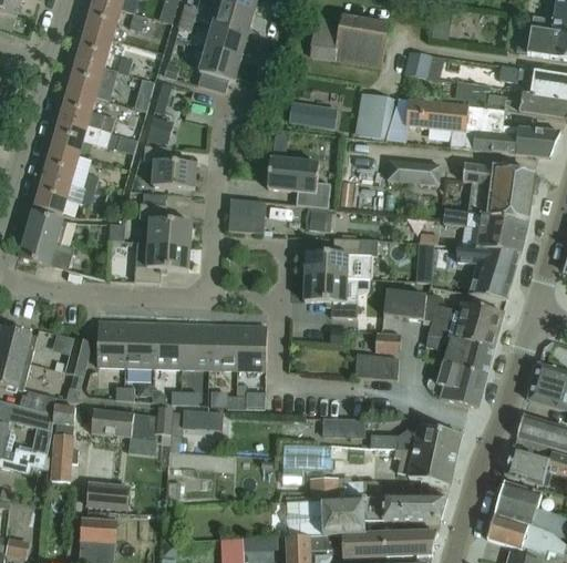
[(0,0),(0,11),(16,16),(19,0),(0,0)]
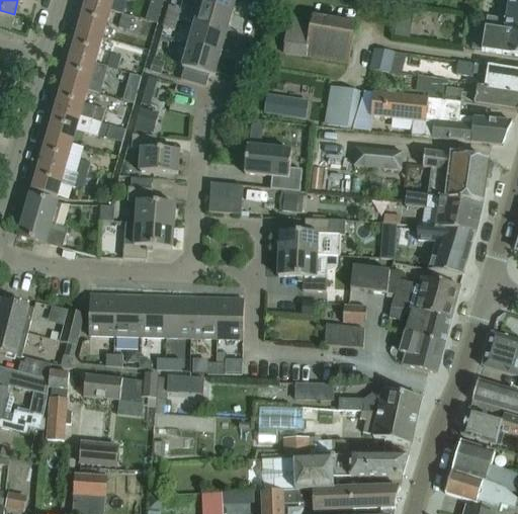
[(102,34),(110,8),(84,0),(77,27),(102,34)]
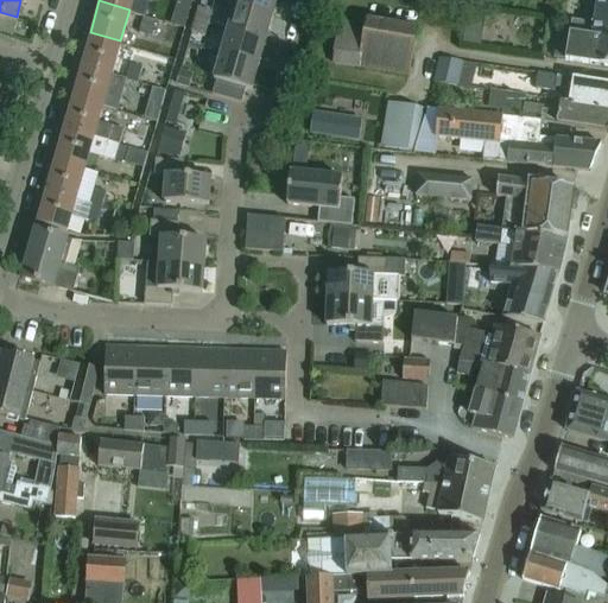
[(99,0),(130,10),(132,0),(99,0)]
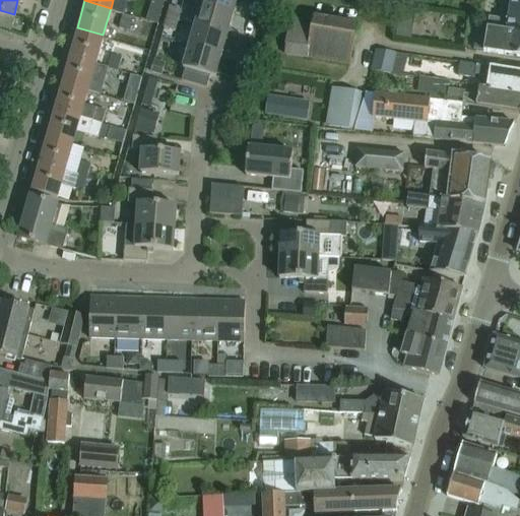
[(122,11),(132,13),(136,0),(125,0),(122,11)]
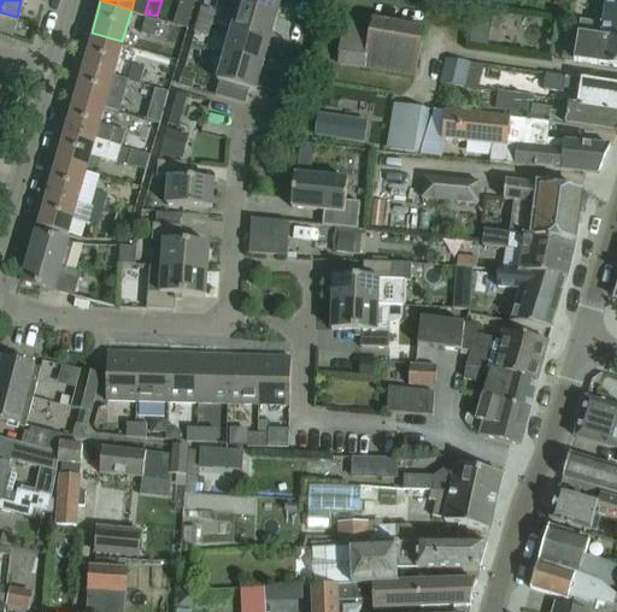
[(234,0),(238,1),(276,12),(278,0),(234,0)]
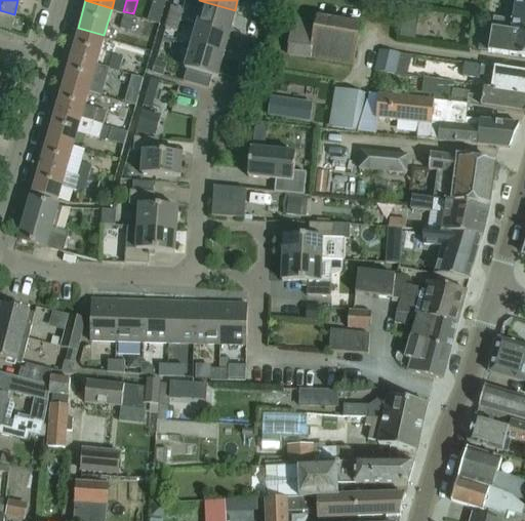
[(490,27),(524,32),(524,0),(514,0),(512,16),(492,13),(491,25),(490,27)]
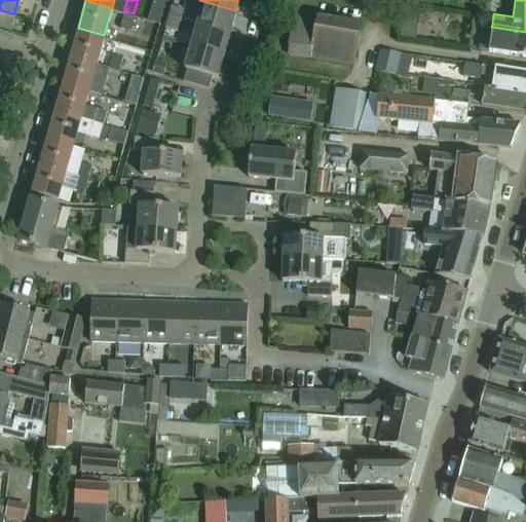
[(229,32),(235,10),(202,1),(196,23),(229,32)]
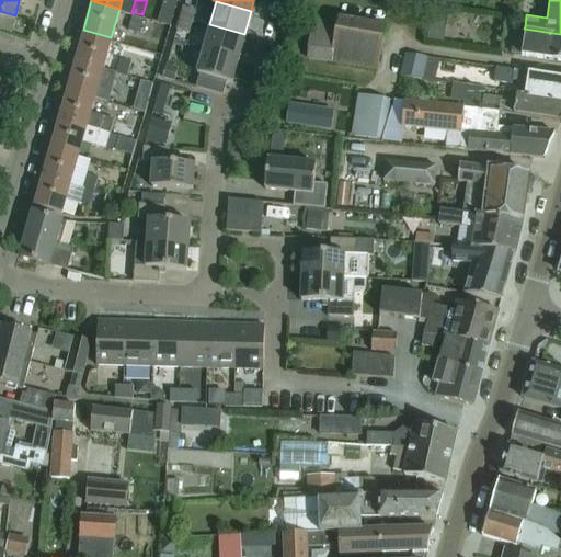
[(180,15),(191,19),(194,7),(183,3),(180,15)]
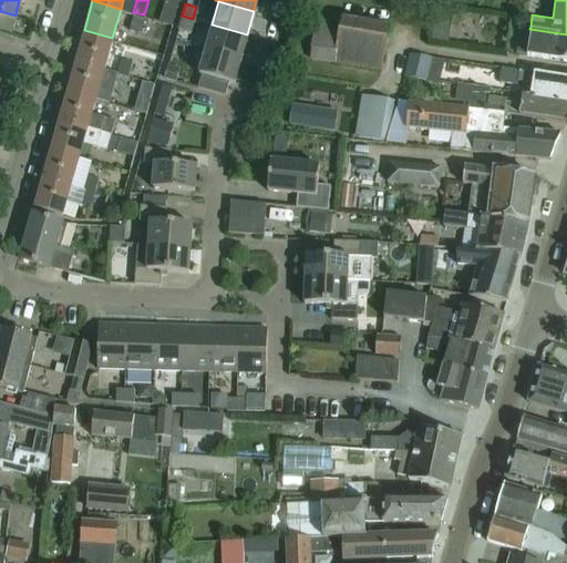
[(140,30),(144,14),(133,12),(129,27),(140,30)]
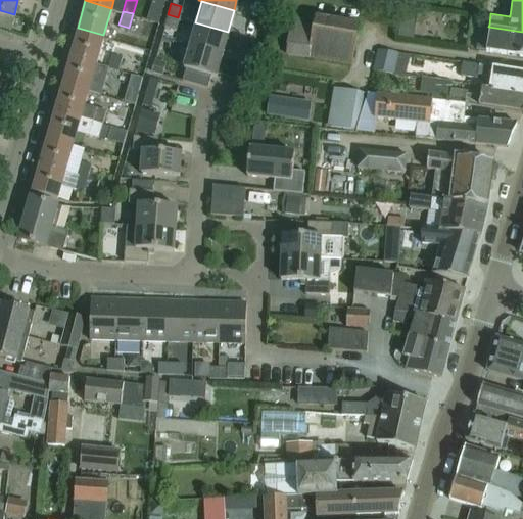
[(318,12),(317,18),(294,14),(290,38),(288,50),(350,61),(358,19),(318,12)]
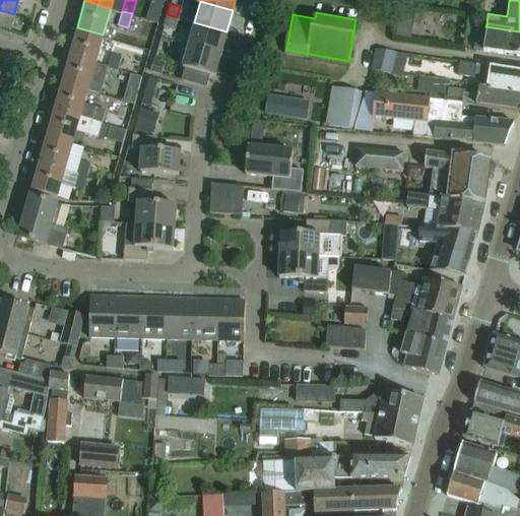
[(174,27),(177,17),(167,14),(164,24),(174,27)]
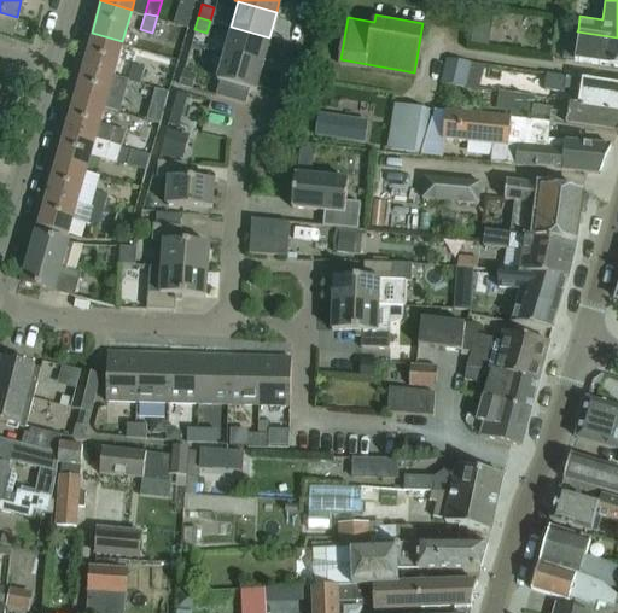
[(262,62),(269,38),(231,27),(223,52),(262,62)]
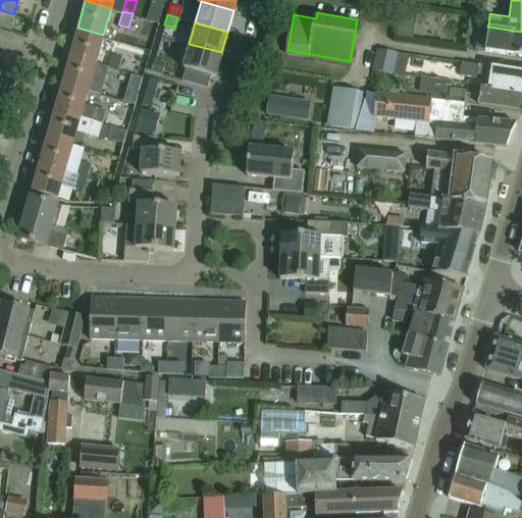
[(521,32),(487,27),(488,24),(480,23),(476,47),(484,48),(484,49),(521,54),(521,32)]
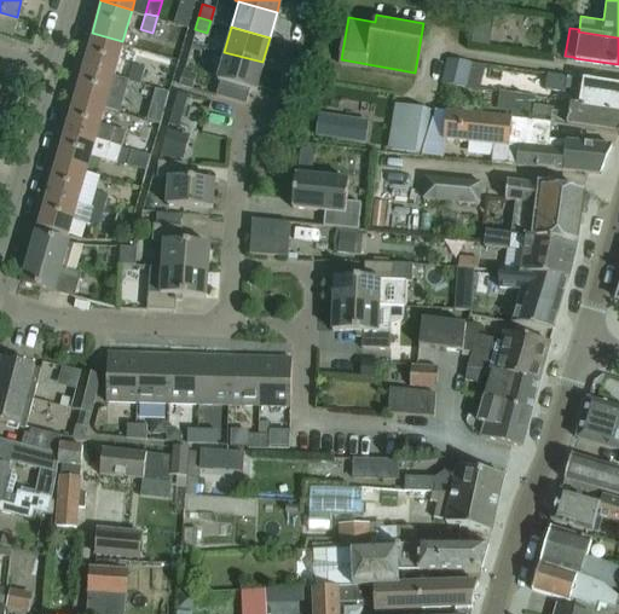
[(114,73),(122,41),(92,33),(82,64),(114,73)]
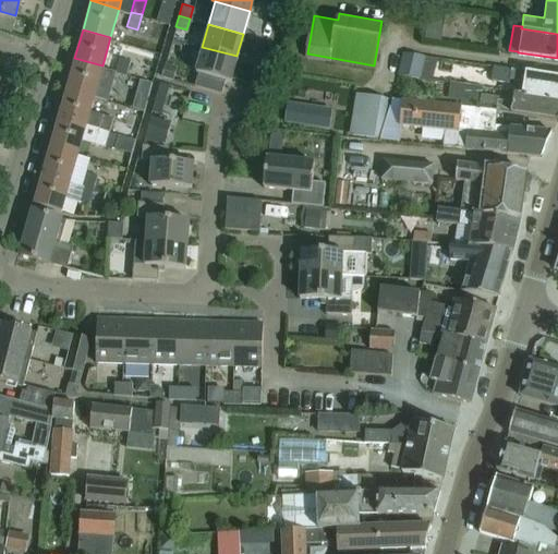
[(229,80),(237,56),(202,47),(195,70),(197,70),(193,83),(220,91),(225,79),(229,80)]
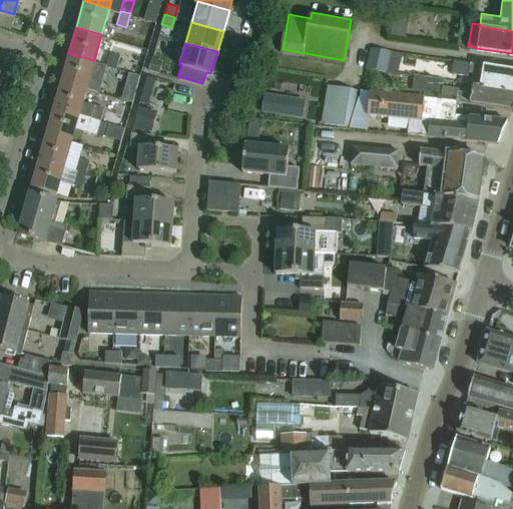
[(389,49),(370,46),(365,65),(385,69),(389,49)]
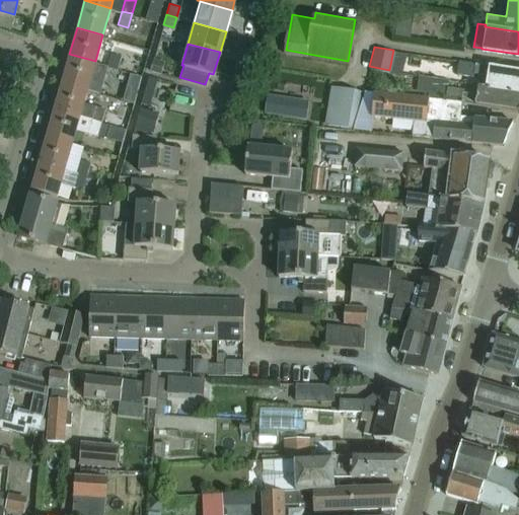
[(106,65),(116,67),(120,54),(110,51),(106,65)]
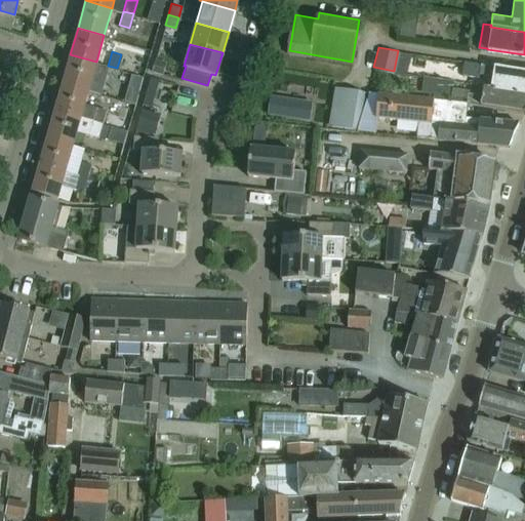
[(88,89),(96,62),(70,54),(63,82),(88,89)]
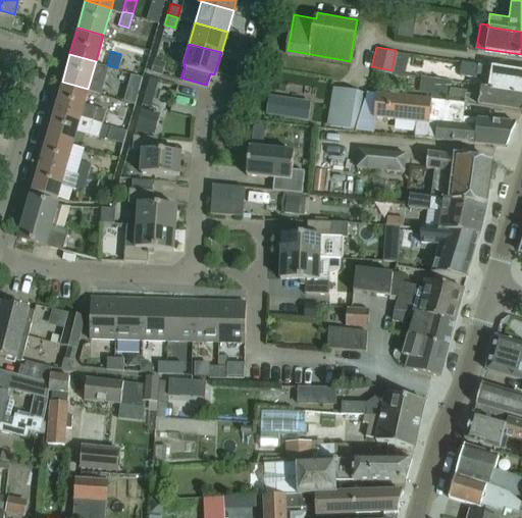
[(167,59),(156,56),(152,68),(163,72),(167,59)]
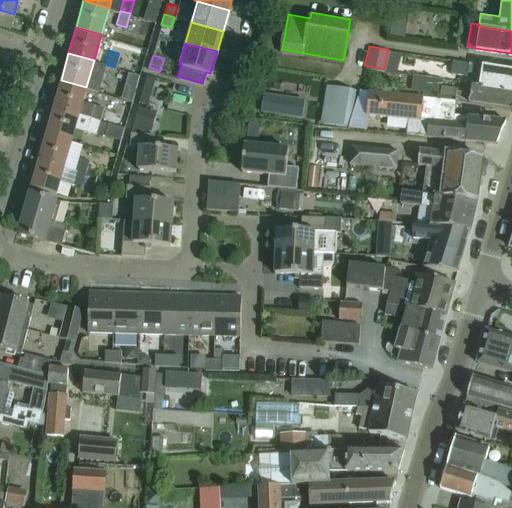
[(511,90),(511,68),(509,68),(453,58),(451,71),(466,74),(468,71),(481,72),(480,85),(511,90)]
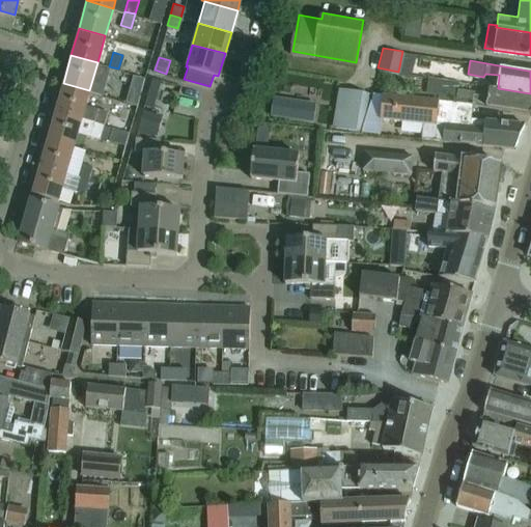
[(115,82),(118,68),(109,66),(105,79),(115,82)]
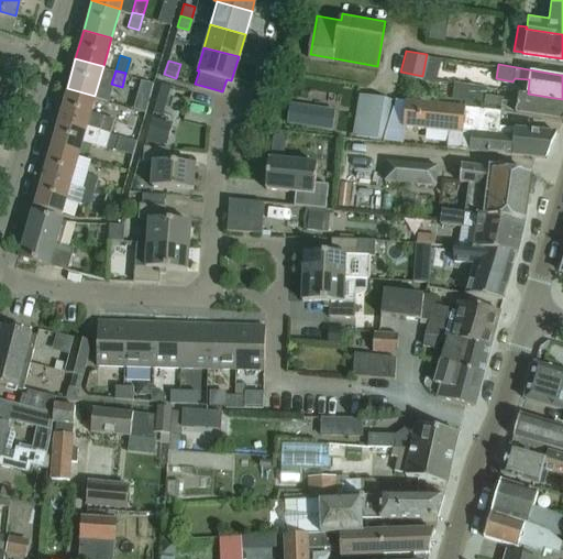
[(147,95),(151,80),(140,77),(135,91),(147,95)]
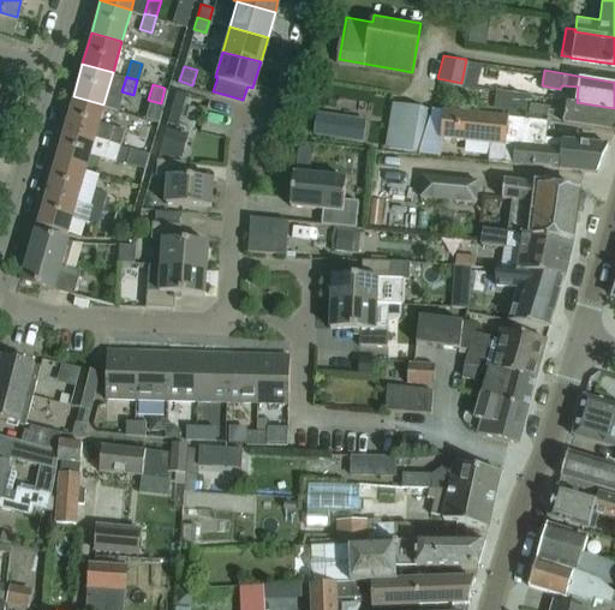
[(495,87),(491,112),(542,117),(542,121),(547,121),(586,126),(611,130),(614,131),(614,127),(614,108),(577,102),(567,101),(566,109),(548,108),(548,103),(530,101),(531,93),(495,87)]
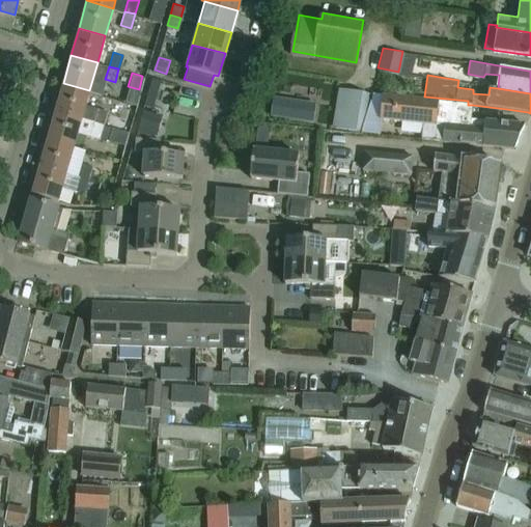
[(85,104),(89,90),(63,83),(55,110),(104,123),(107,110),(85,104)]
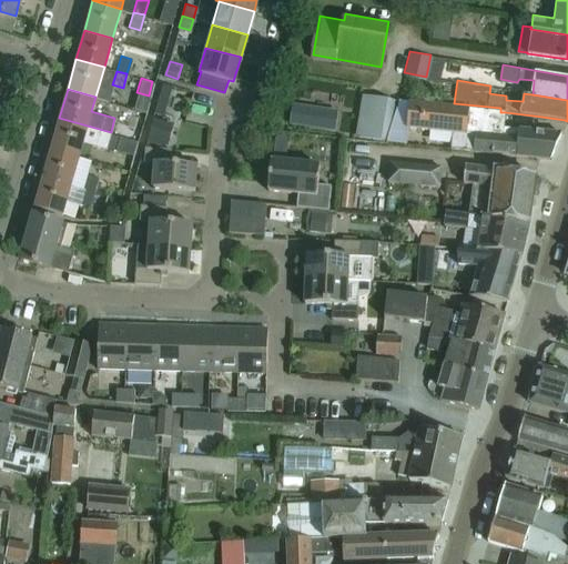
[(392,100),(377,99),(363,97),(361,116),(358,133),(381,137),(389,113),(392,100)]
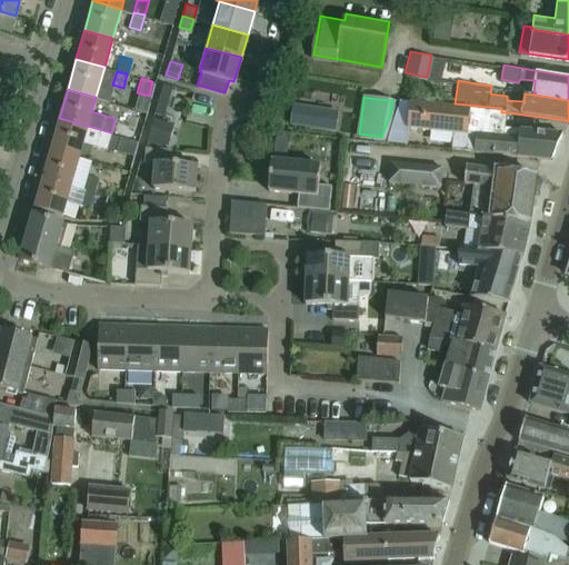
[(410,99),(407,126),(451,130),(450,147),(525,155),(538,156),(550,157),(551,156),(560,134),(561,131),(537,129),(505,125),(506,112),(501,112),(501,108),(455,103),(410,99)]
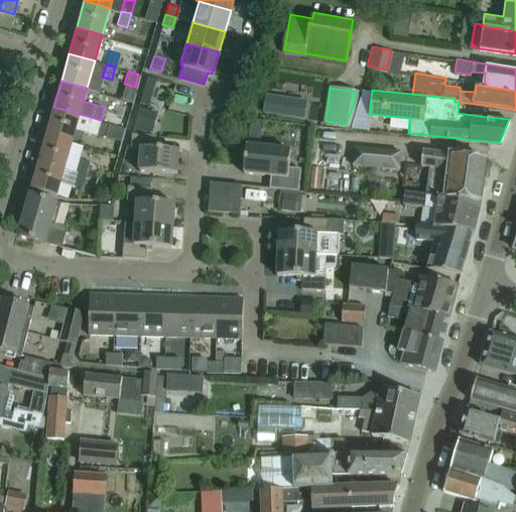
[(302,116),(305,98),(265,92),(262,110),(302,116)]
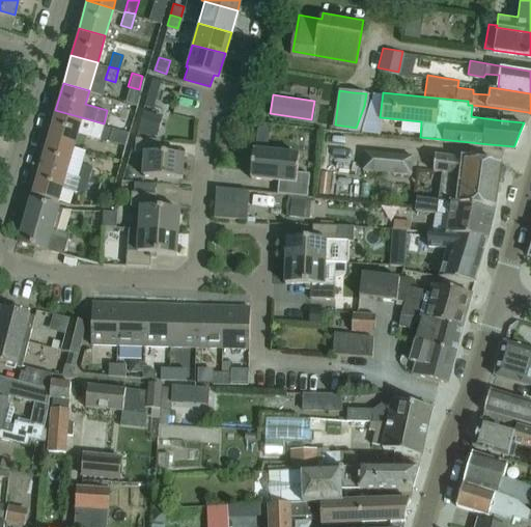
[(158,127),(163,109),(149,104),(148,104),(142,121),(158,127)]
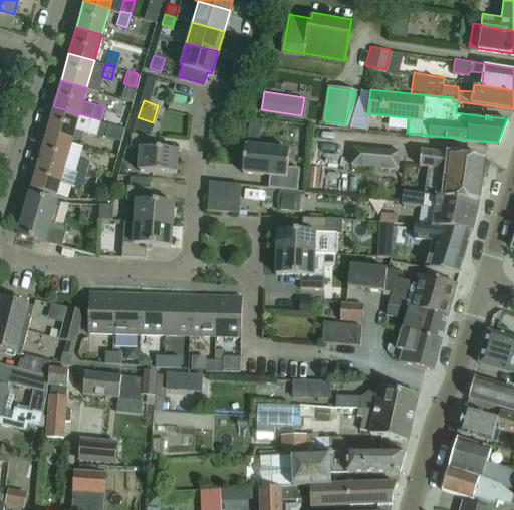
[(106,125),(107,121),(100,119),(53,106),(46,133),(71,141),(74,128),(96,134),(97,129),(100,130),(101,130),(102,129),(104,129),(105,126),(106,125)]
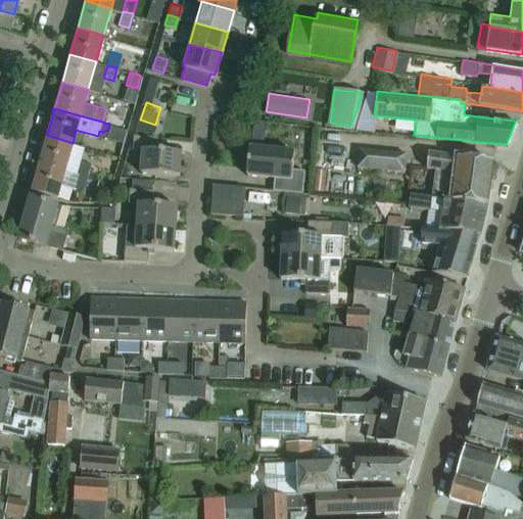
[(125,129),(129,115),(117,111),(113,126),(125,129)]
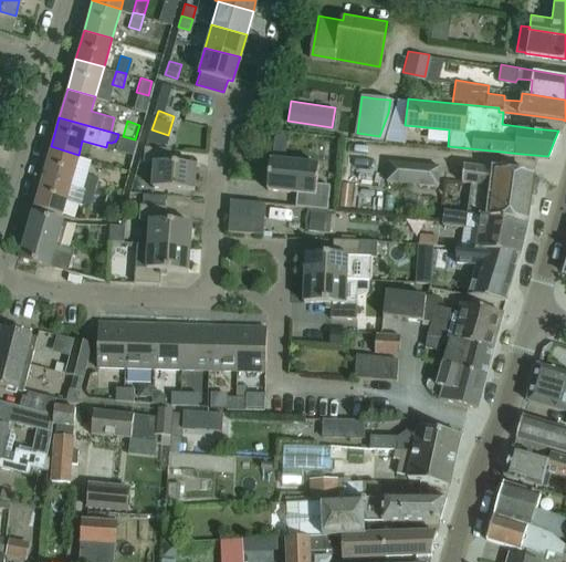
[(168,160),(169,146),(143,144),(142,160),(154,162),(152,185),(192,188),(195,163),(168,160)]
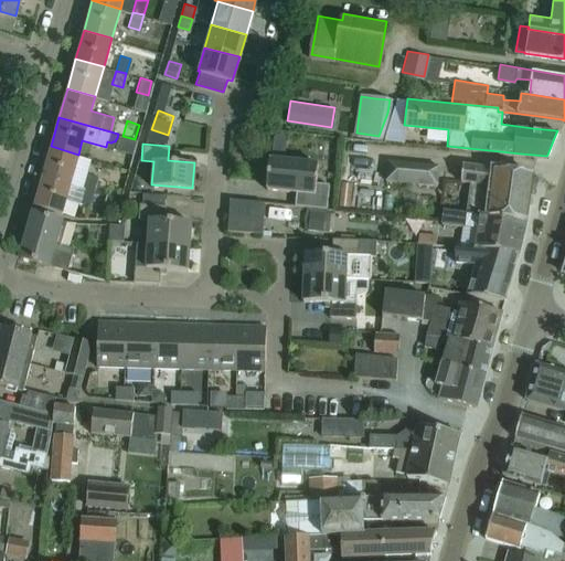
[(70,182),(78,155),(51,146),(42,176),(70,182)]
